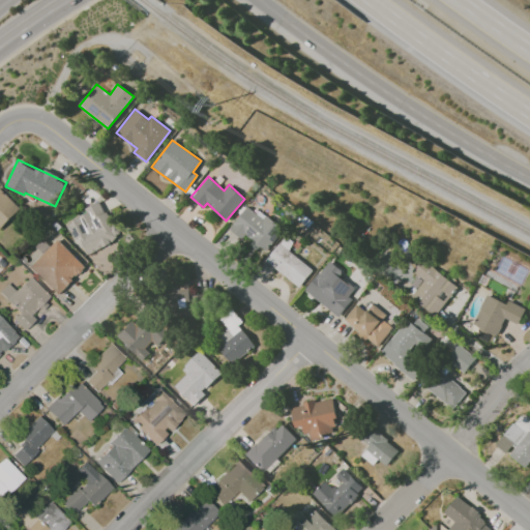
[(0,229),(20,208),(0,188),(0,229)]
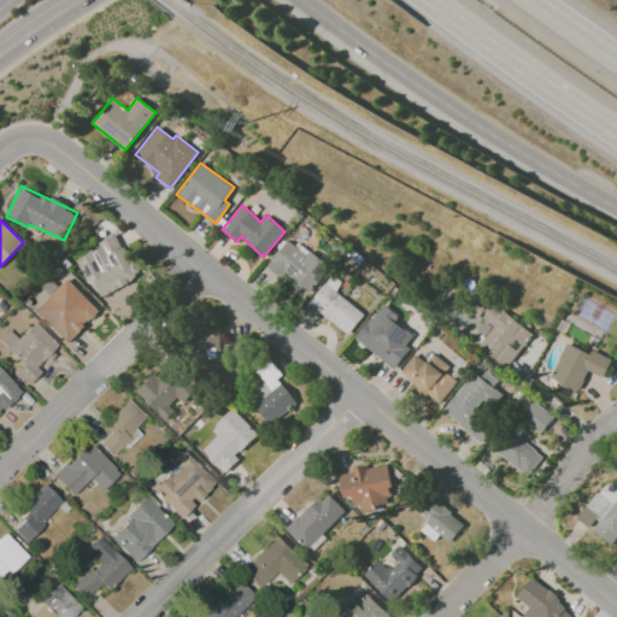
[(140,278),(119,233),(98,242),(100,250),(77,260),(87,282),(93,278),(100,295),(140,278)]
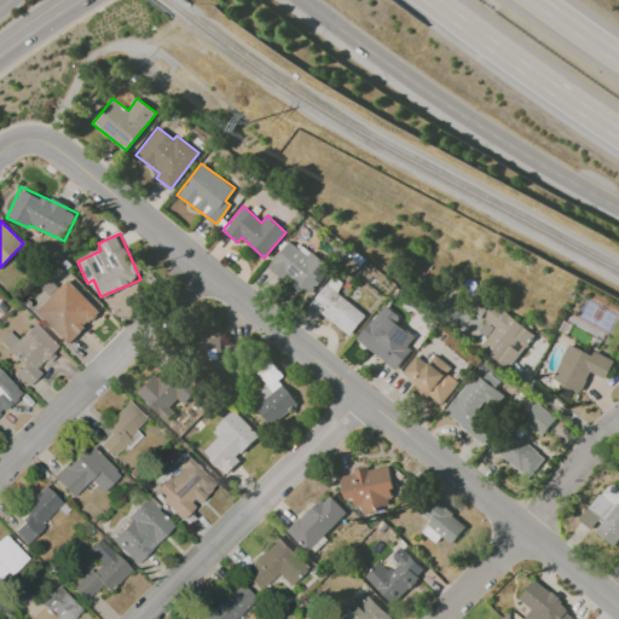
[(268,266),(291,284),(310,296),(330,267),(311,253),(307,256),(287,241),(268,266)]
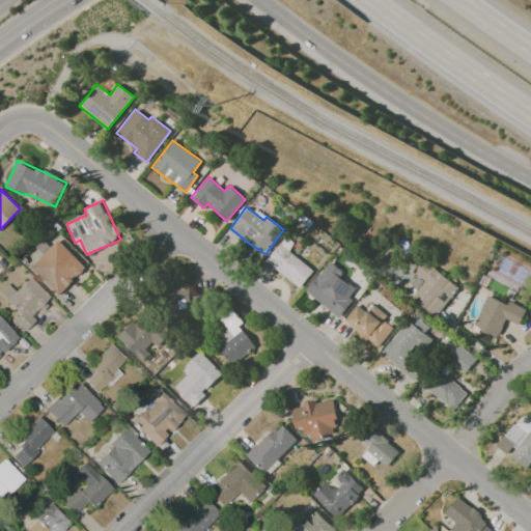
[(288,250),(294,244),(285,236),(266,260),(299,287),(313,271),(288,250)]
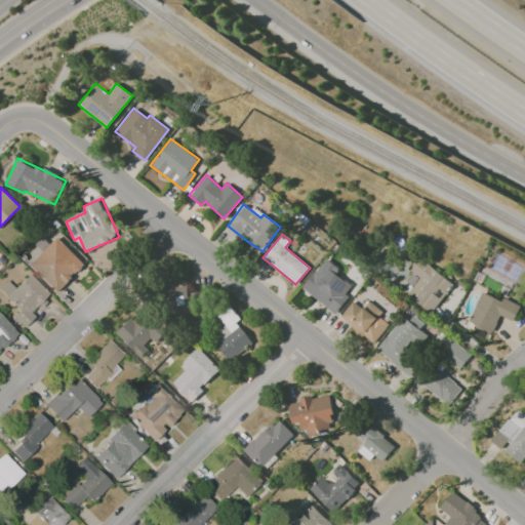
[(30,265),(57,291),(84,264),(56,237),(30,265)]
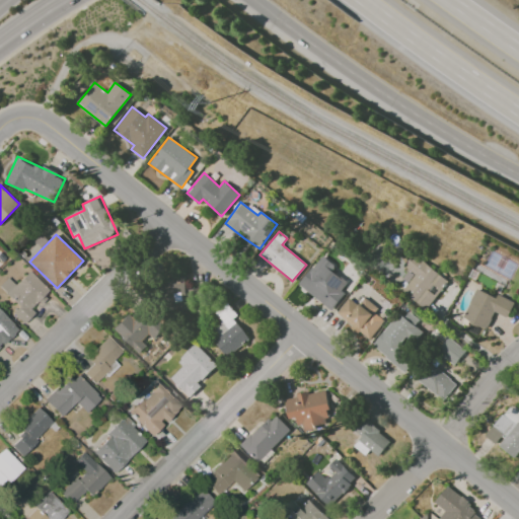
[(448,281),(414,252),(403,266),(415,275),(402,290),(425,309),(448,281)]
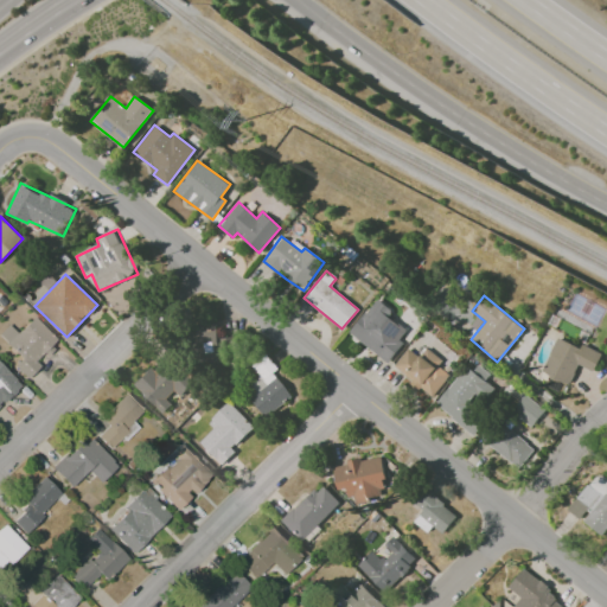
[(387,363),(403,343),(400,339),(406,331),(388,317),(393,311),(376,298),(349,332),(387,363)]
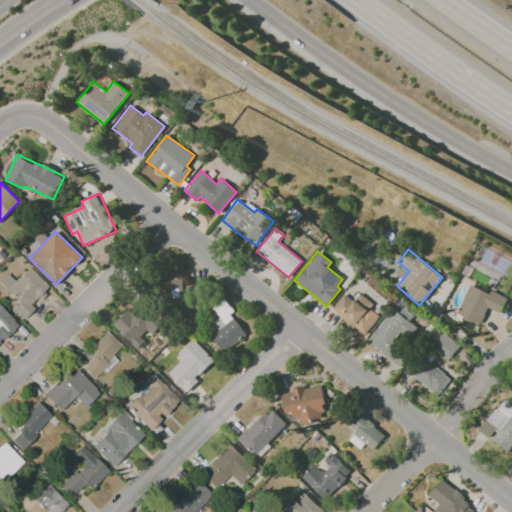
[(22,320),(33,309),(30,306),(48,287),(27,267),(14,281),(6,274),(0,280),(0,286),(17,302),(10,310),(22,320)]
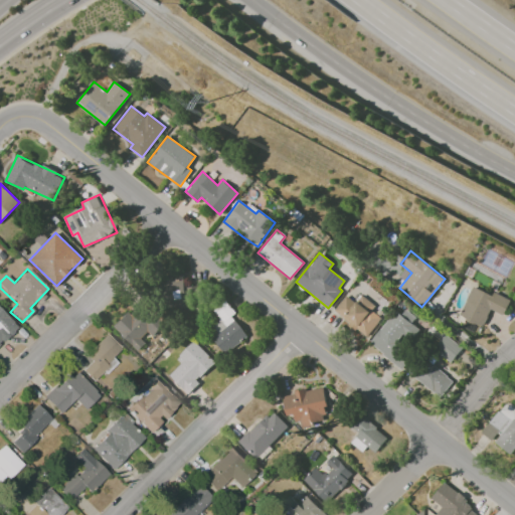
[(199,286),(184,287),(183,275),(164,277),(167,312),(201,308),(199,286)]
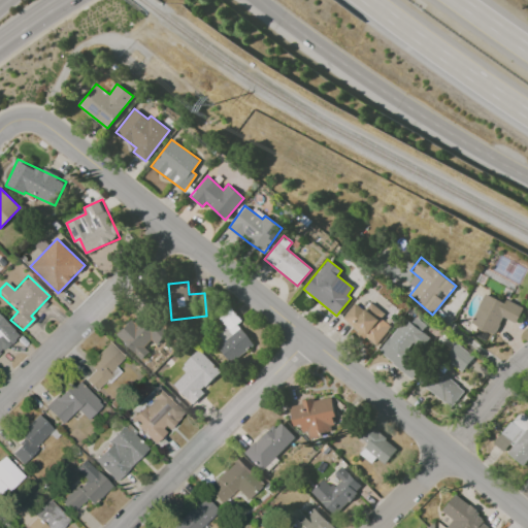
[(470,325),(495,335),(503,317),(517,323),(523,306),(505,299),(504,302),(484,293),(470,325)]
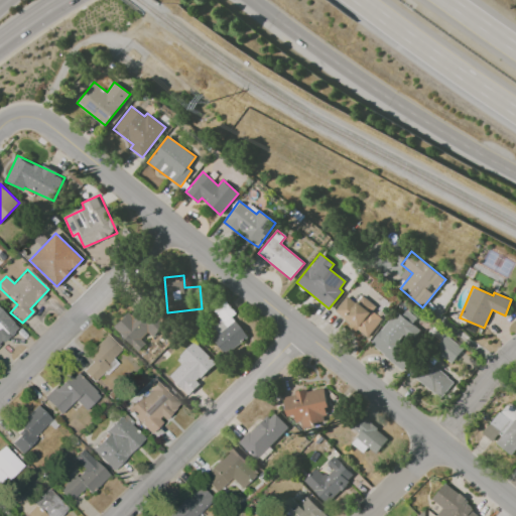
[(383,319),(372,310),(376,306),(362,295),(356,302),(347,295),(334,311),(367,339),(383,319)]
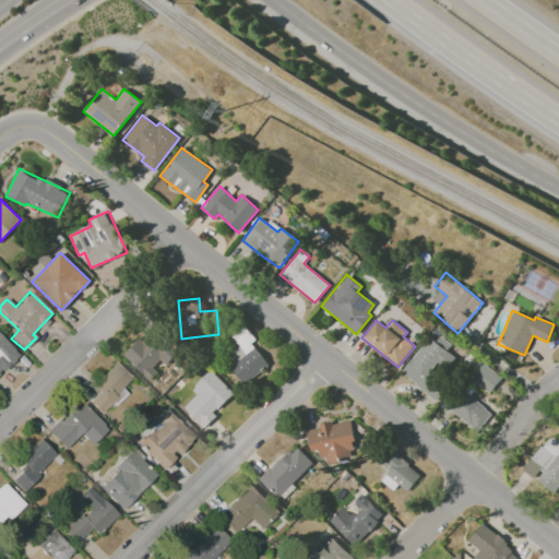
[(229,366),(244,383),(269,365),(250,343),(254,340),(244,326),(232,336),(239,346),(229,354),(236,361),(229,366)]
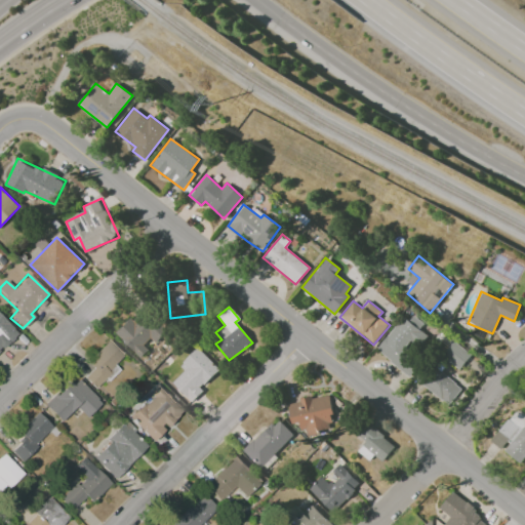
[(137,356),(153,340),(155,344),(167,332),(144,308),(116,333),(137,356)]
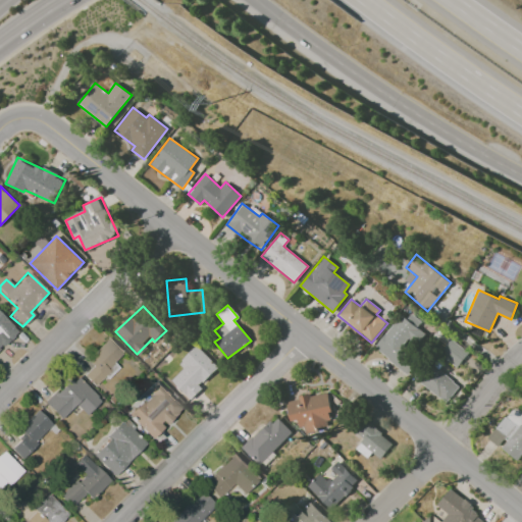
[(424,332),(417,327),(420,323),(403,311),(374,349),(407,373),(419,357),(411,351),(424,332)]
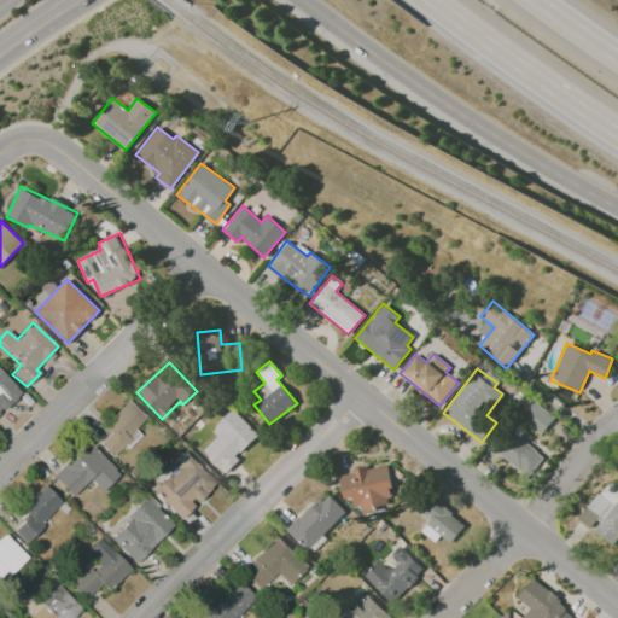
[(0,413),(21,392),(0,372),(0,413)]
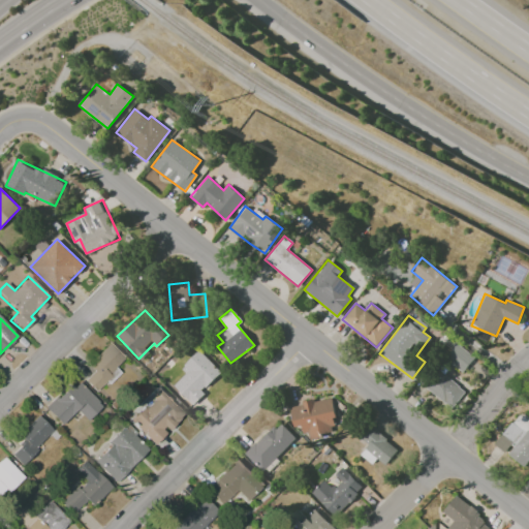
[(96,391),(127,356),(111,341),(89,366),(94,371),(85,380),(96,391)]
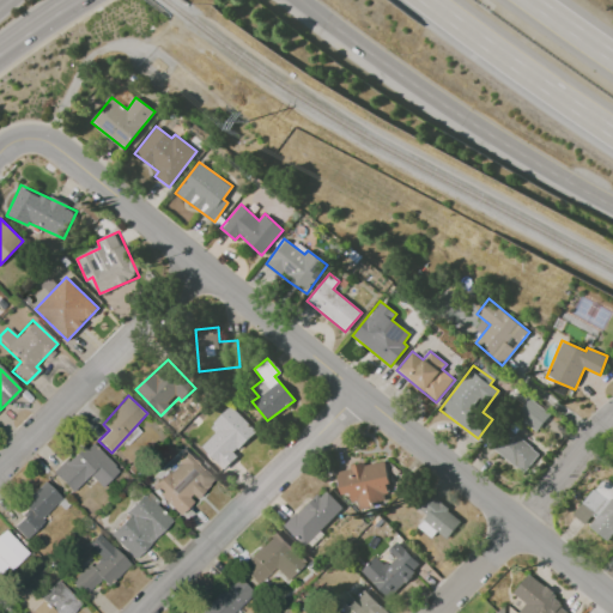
[(516,416),(536,431),(551,414),(530,399),(516,416)]
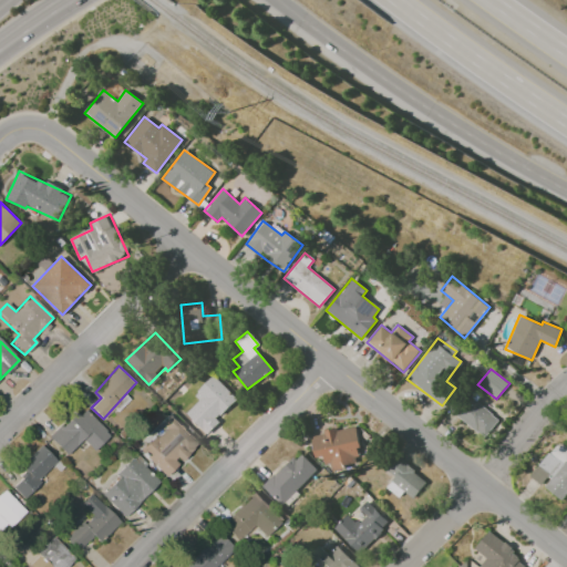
[(207,434),(219,421),(216,419),(236,398),(212,375),(194,394),(199,399),(186,413),(207,434)]
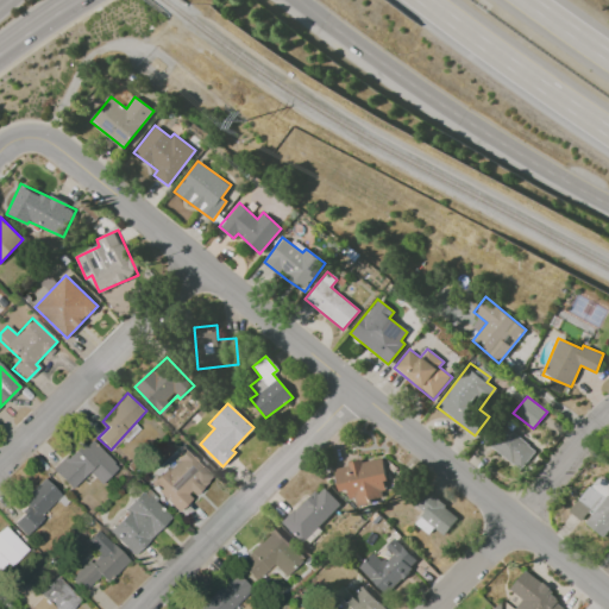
[(521,470),(535,450),(504,426),(489,446),(521,470)]
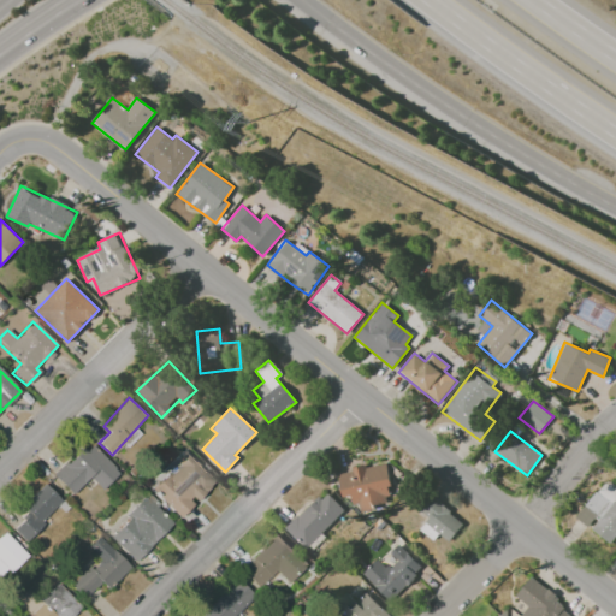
[(55,475),(71,492),(89,475),(102,487),(119,468),(90,439),(55,475)]
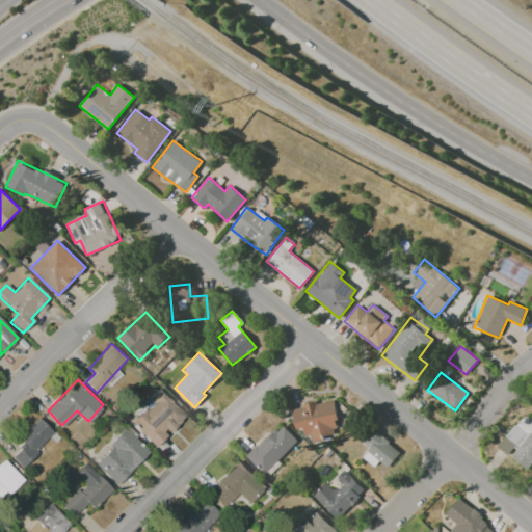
[(187,415),(160,388),(150,398),(153,401),(131,423),(155,447),(167,434),(187,415)]
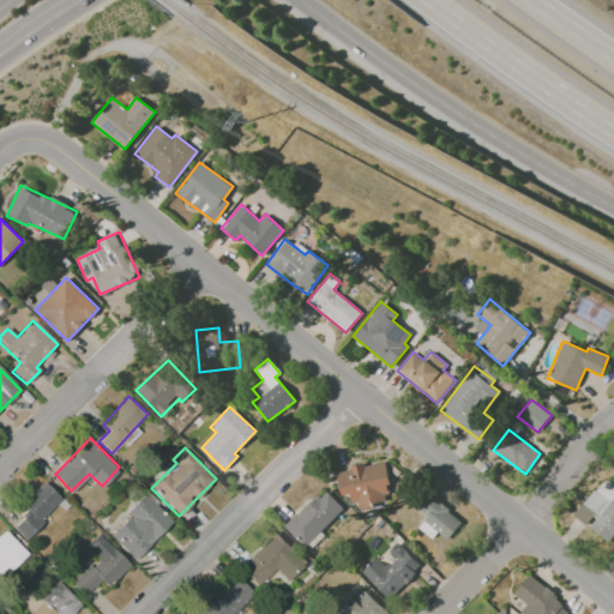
[(337,470),(342,495),(354,493),(356,509),(391,501),(383,461),(337,470)]
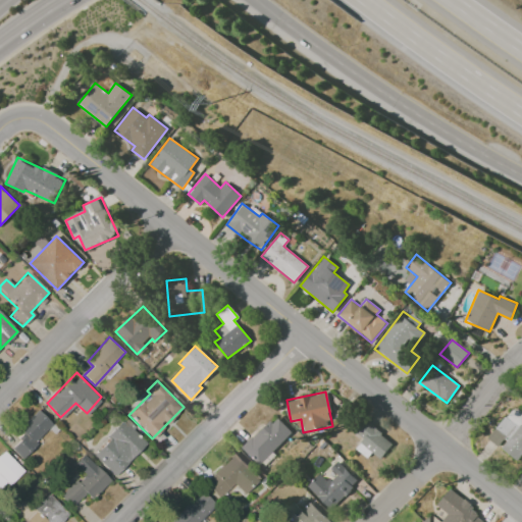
[(516,461),(521,453),(521,415),(512,408),(487,438),(499,448),(516,461)]
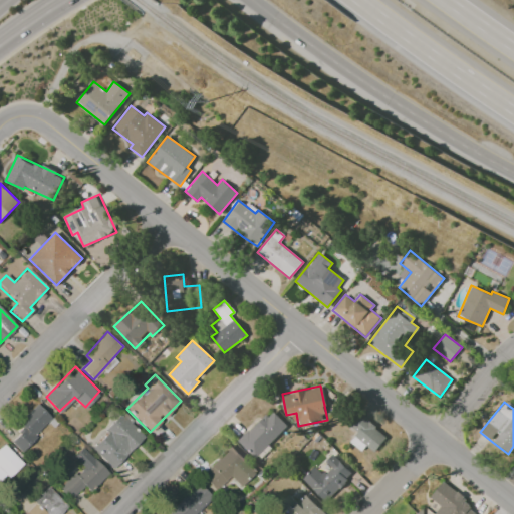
[(51,419),(36,404),(15,425),(21,431),(10,442),(20,452),(51,419)]
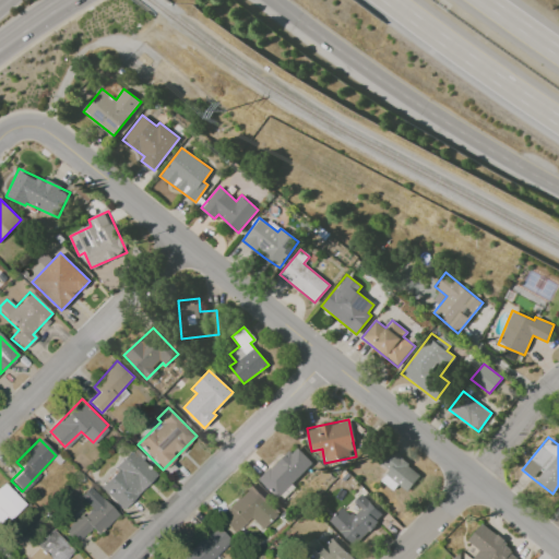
[(260,480),(277,498),(312,462),(294,444),(260,480)]
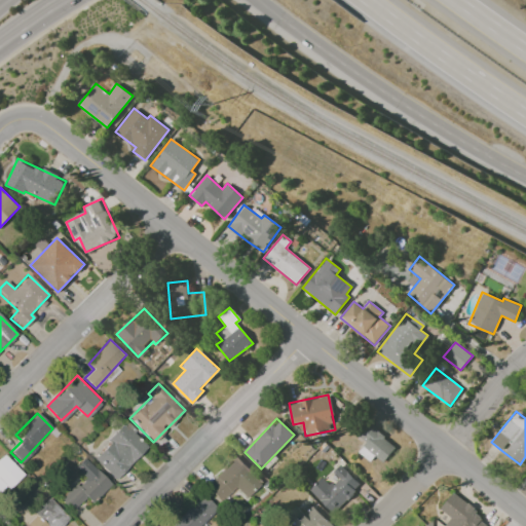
[(92,458),(116,480),(147,446),(124,424),(92,458)]
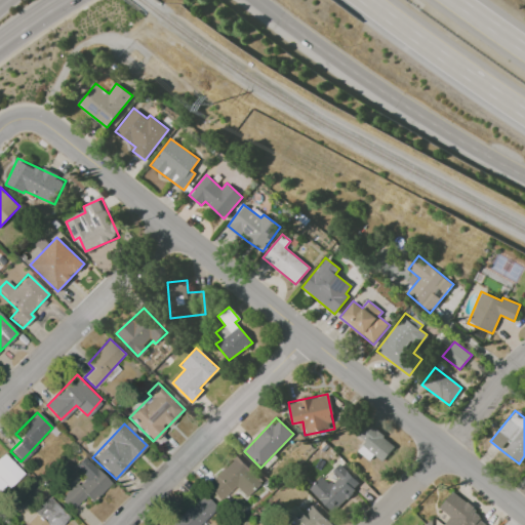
[(0,491),(21,471),(2,453),(0,455),(0,491)]
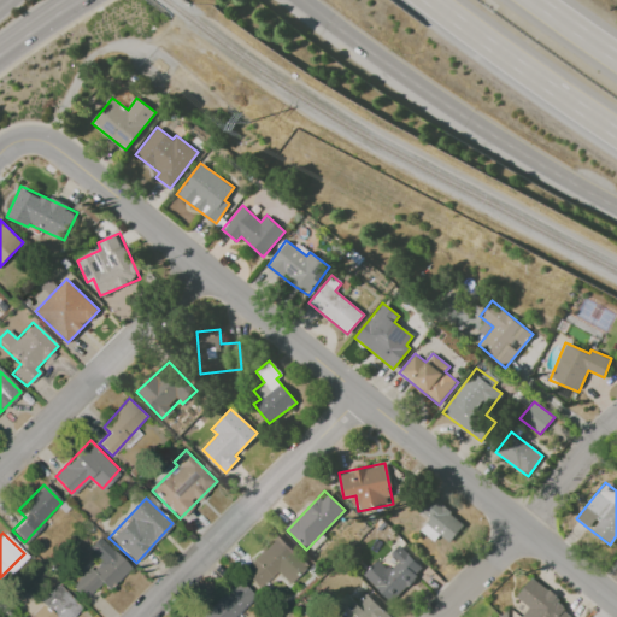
[(241,571),(259,588),(275,571),(288,585),(307,565),(277,535),(241,571)]
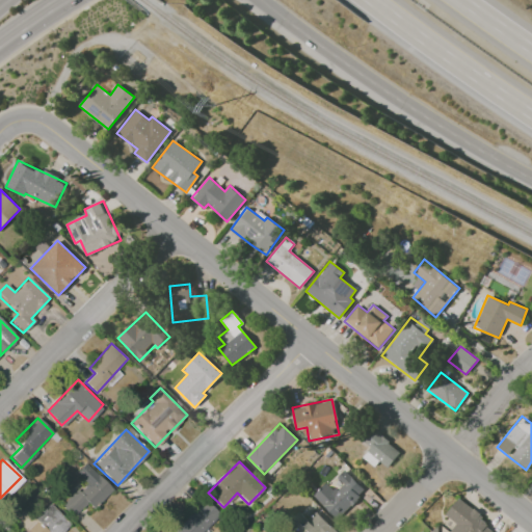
[(46,531),(95,531),(124,506),(85,463),(78,470),(92,485),(62,513),(50,500),(32,516),(46,531)]
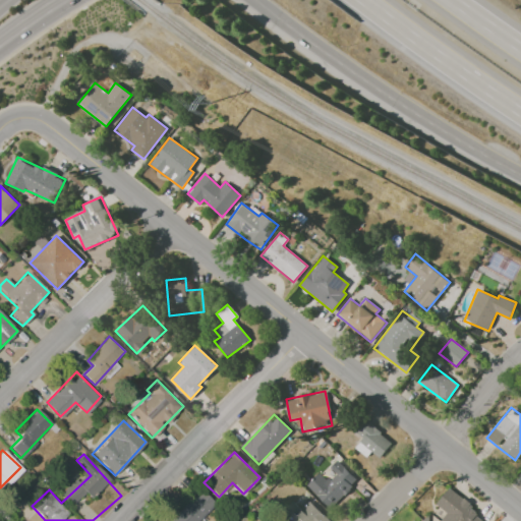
[(324,469),(306,484),(329,508),(358,481),(338,460),(326,471),(324,469)]
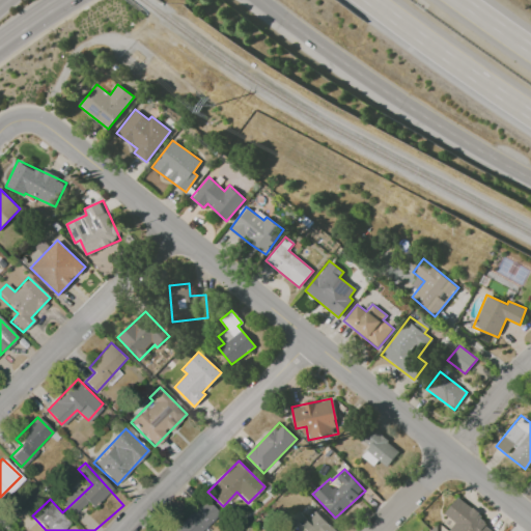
[(201,530),(219,514),(204,499),(172,530),(173,530),(201,530)]
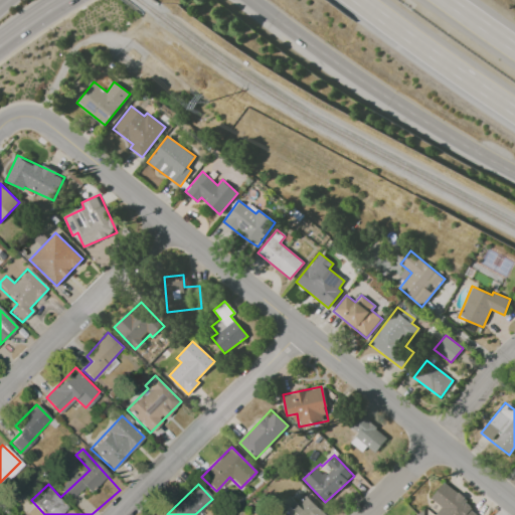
[(432,499),(442,506),(435,514),(475,514),(479,511),(443,484),(432,499)]
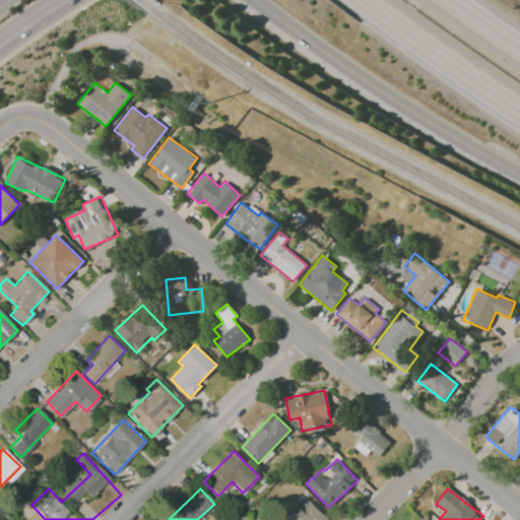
[(328,519),(310,500),(301,508),(291,498),(274,514),(278,519),(328,519)]
